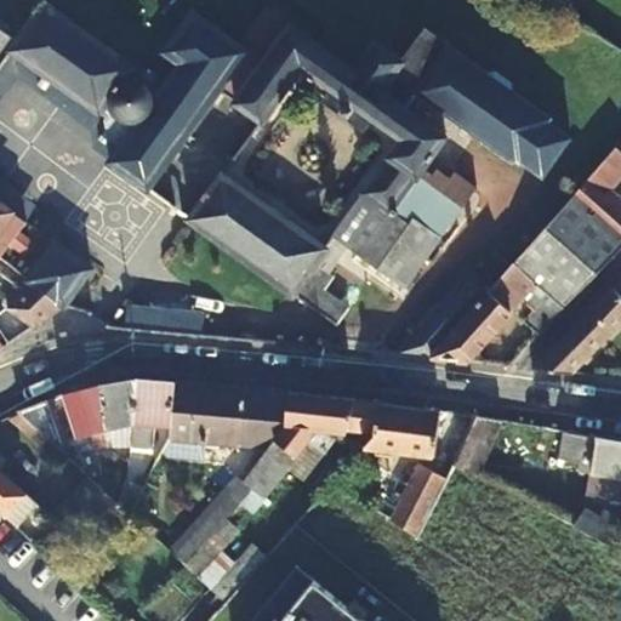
[(135,135),(167,90),(161,85),(164,81),(163,74),(153,67),(146,69),(143,73),(51,5),(18,49),(109,117),(109,126),(119,135),(127,132),(129,131),(135,135)]
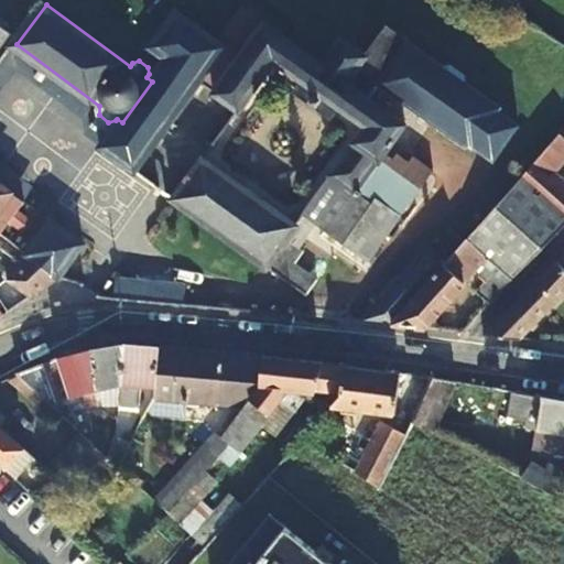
[(306,86),(299,98),(333,122),(340,111),(369,132),(360,144),(386,162),(411,127),(375,99),(384,87),(476,154),(479,151),(498,165),(525,129),(505,115),(507,110),(472,85),(473,83),(469,75),(456,66),(449,66),(448,67),(391,26),(370,55),(347,39),(327,65),(271,23),(234,73),(219,62),(229,46),(183,12),(156,46),(170,57),(152,82),(122,122),(104,148),(138,173),(202,85),(239,112),(240,114),(278,65),(306,86)]
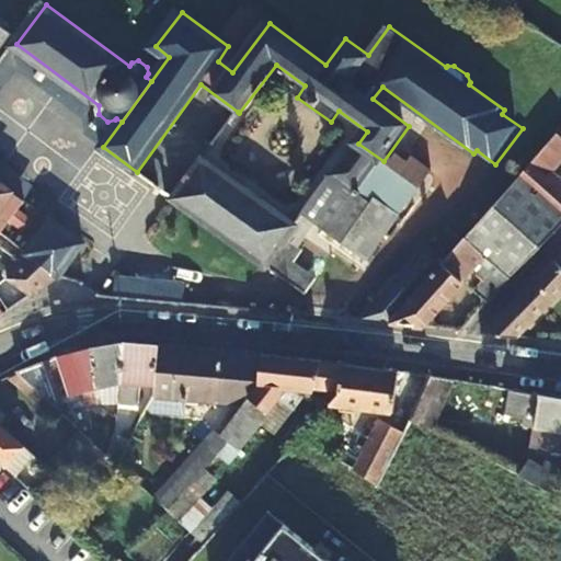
[(12,31),(0,22),(0,53),(15,33),(12,31)]
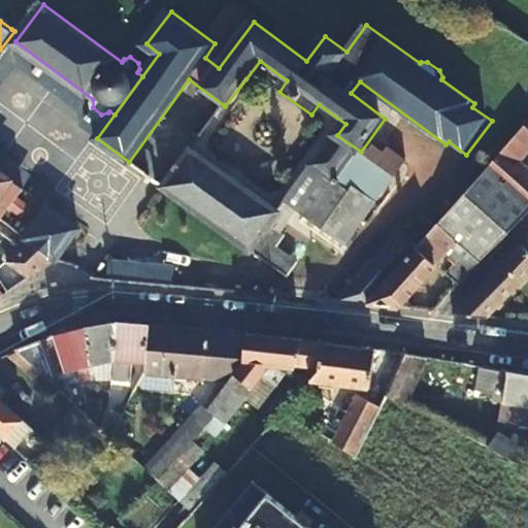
[(80,127),(97,138),(114,114),(109,111),(108,112),(101,114),(93,107),(93,99),(15,41),(0,61),(0,170),(23,188),(25,189),(29,183),(34,174),(0,149),(0,91),(20,65),(81,111),(80,127)]
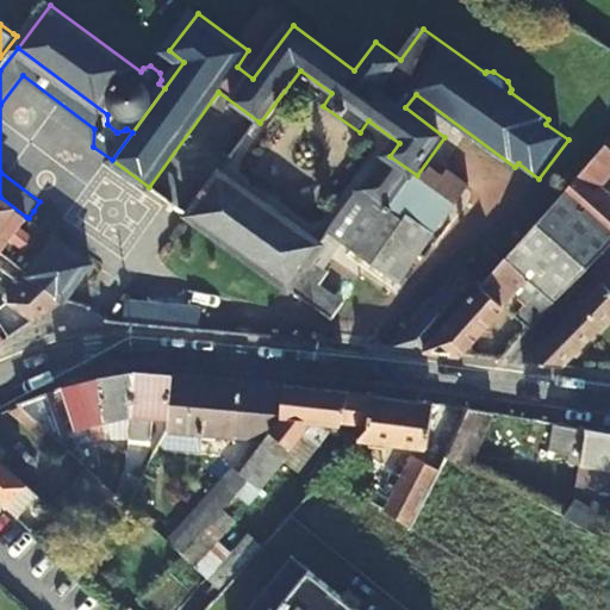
[(222,175),(323,249),(390,156),(399,143),(368,120),(360,132),(374,143),(375,151),(321,225),(312,225),(246,178),(244,166),(297,94),(305,94),(323,106),(331,93),(300,70),(260,123),(259,122),(222,175)]
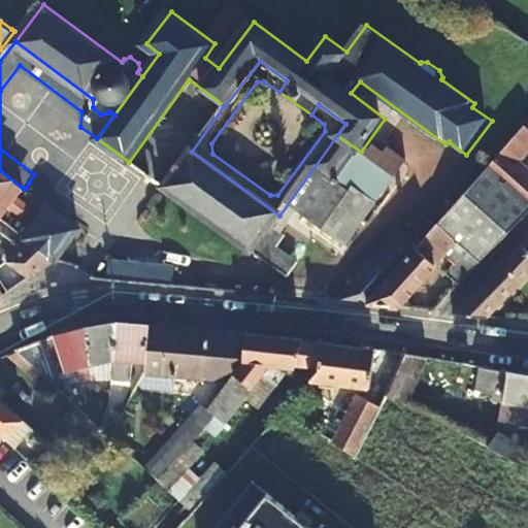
[(527,195),(527,166),(522,160),(527,153),(527,129),(496,165),(527,195)]
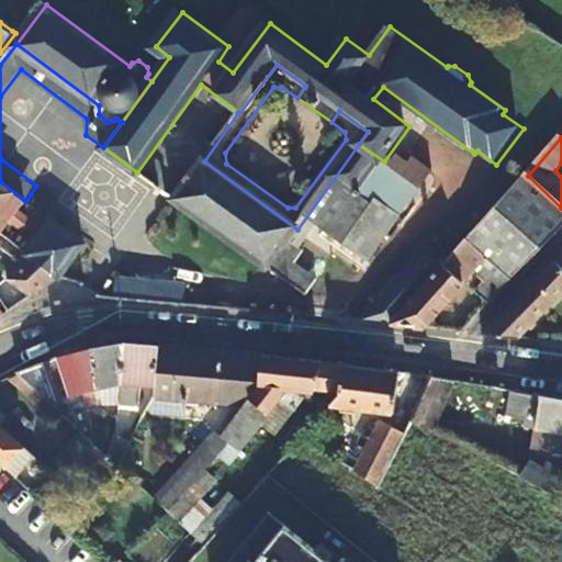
[(285,280),(295,266),(304,254),(300,250),(317,227),(327,234),(352,253),(369,265),(427,184),(401,166),(397,171),(384,161),(359,144),(298,229),(269,269),(285,280)]
